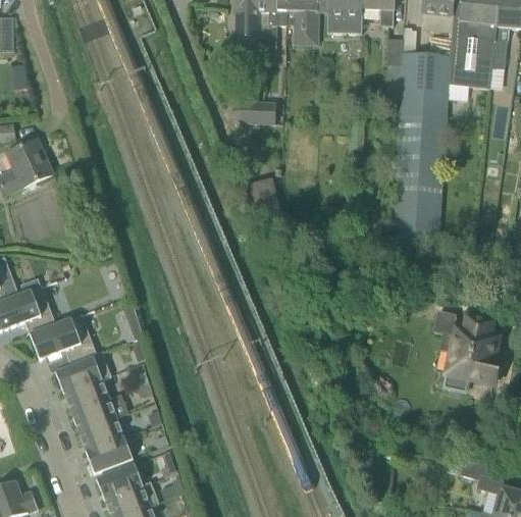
[(237,9),(236,36),(260,37),(260,29),(265,29),(265,0),(232,0),(232,9),(237,9)]
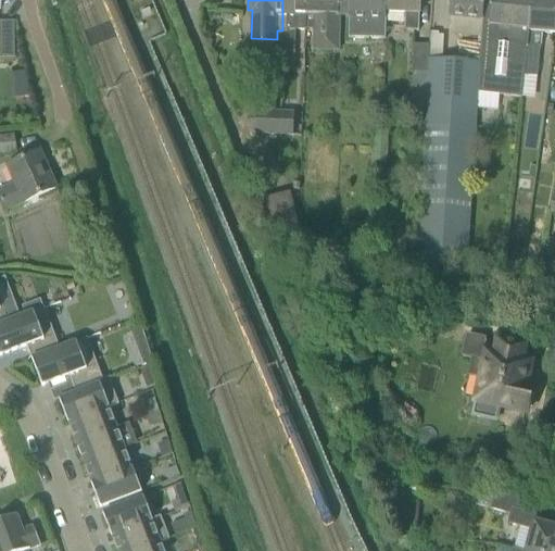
[(306,26),(306,25),(306,0),(282,0),(282,30),(282,49),(295,49),(297,25),(306,26)]
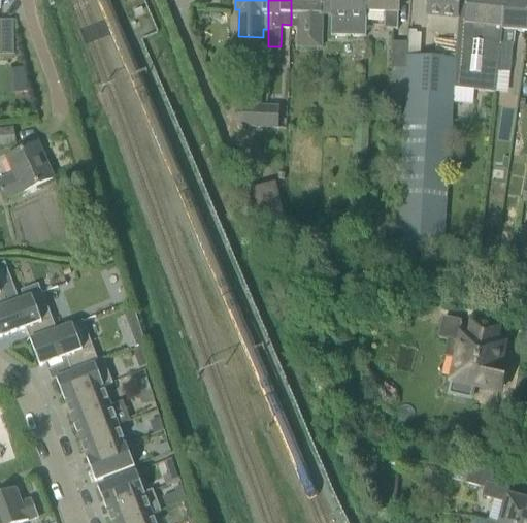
[(324,12),(324,0),(291,0),(291,24),(298,24),(298,44),(323,44),(324,12)]
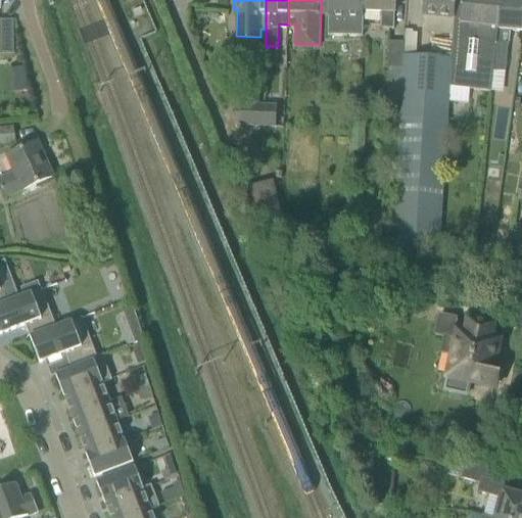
[(363,13),(363,8),(363,0),(321,0),(321,12),(328,12),(328,32),(362,32),(363,13)]
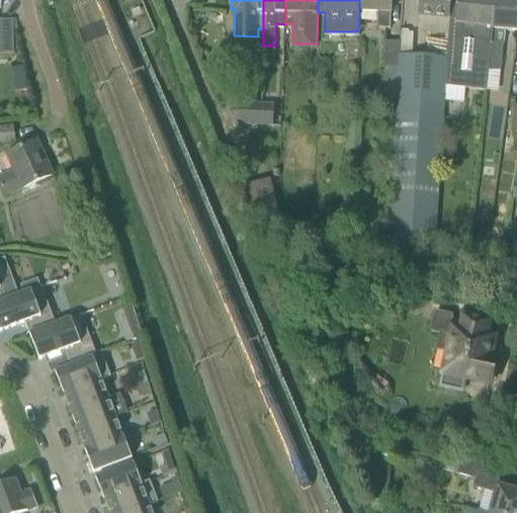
[(359,0),(359,8),(377,8),(376,24),(391,25),(391,9),(392,9),(392,0),(359,0)]
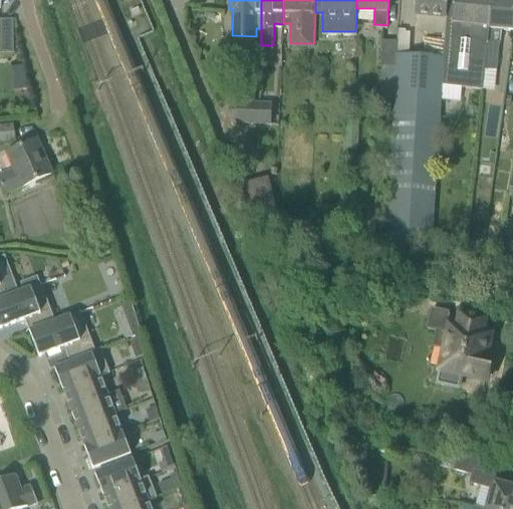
[(447,6),(448,0),(417,0),(416,12),(447,15),(447,6)]
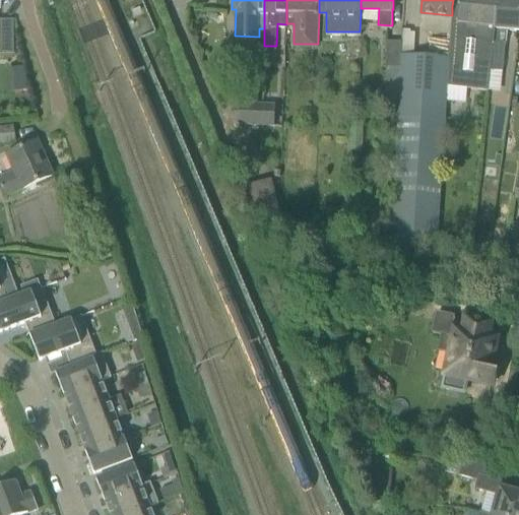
[(491,67),(498,0),(453,0),(452,6),(452,15),(449,55),(448,83),(489,87),(491,67)]
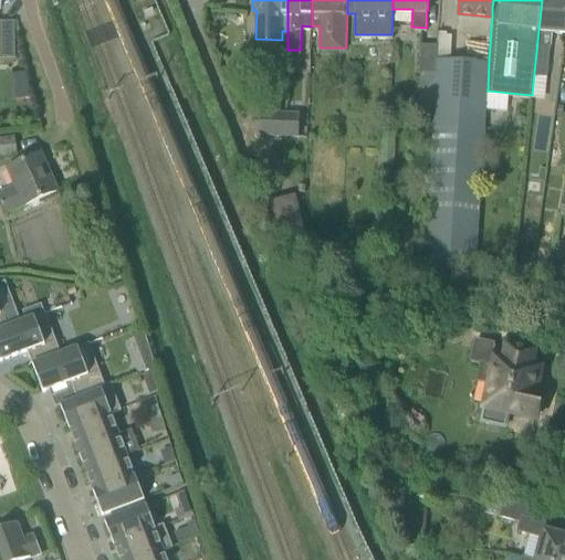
[(552,29),(564,30),(564,0),(542,0),(534,73),(548,74),(552,29)]
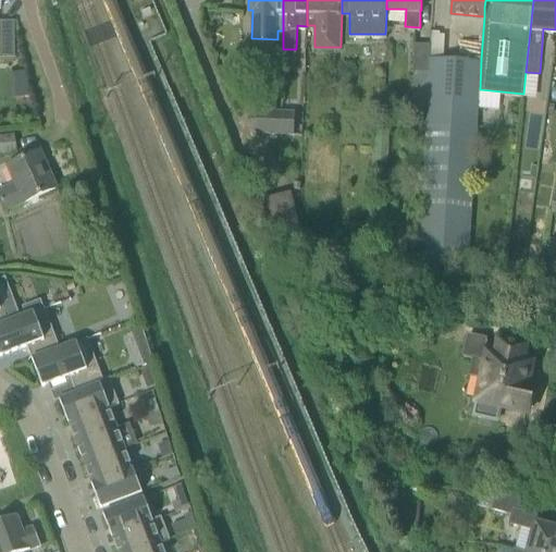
[(0,53),(13,53),(13,16),(0,16),(0,53)]
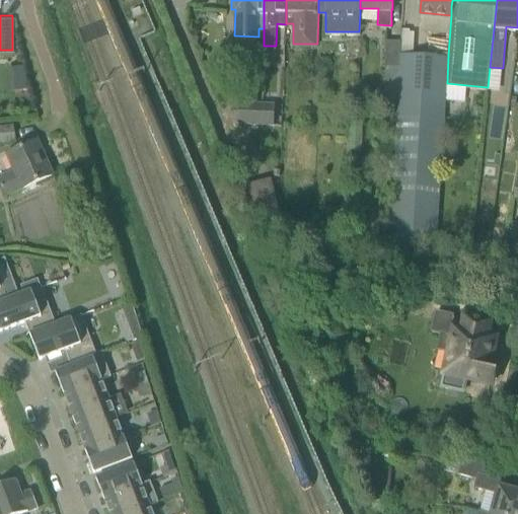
[(398,99),(400,52),(401,38),(386,38),(385,98),(398,99)]
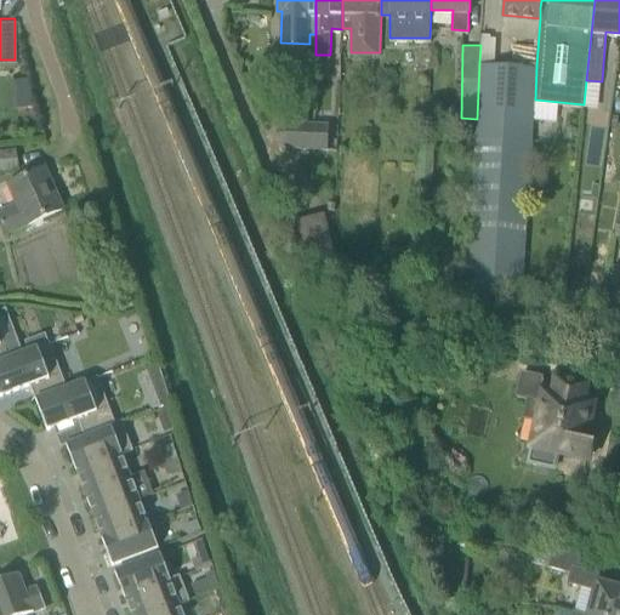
[(523,290),(535,100),(536,66),(479,62),(477,119),(468,266),(467,284),(523,290)]
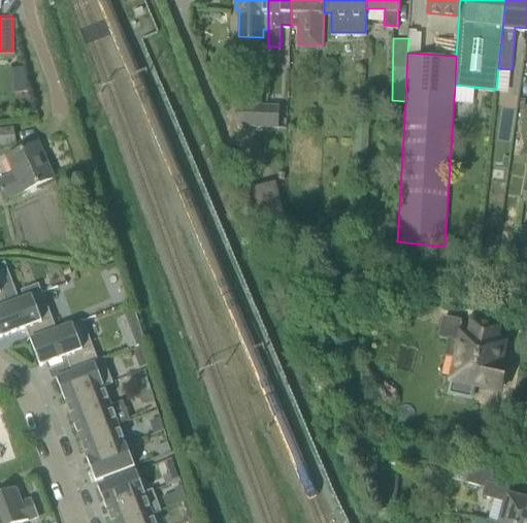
[(20,61),(4,65),(10,88),(26,84),(20,61)]
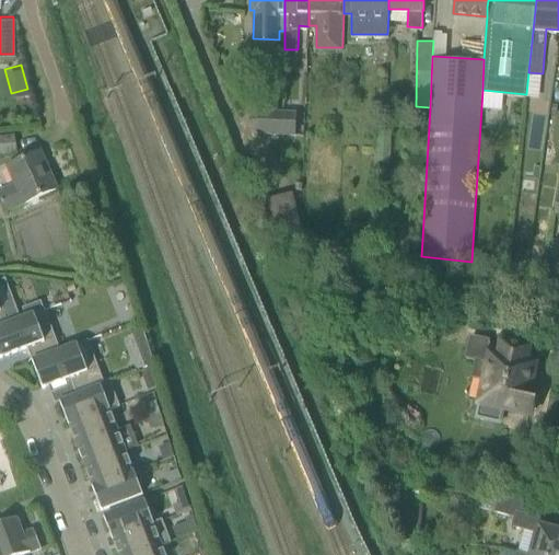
[(278,91),(255,90),(254,107),(254,131),(297,134),(297,108),(278,107),(278,91)]
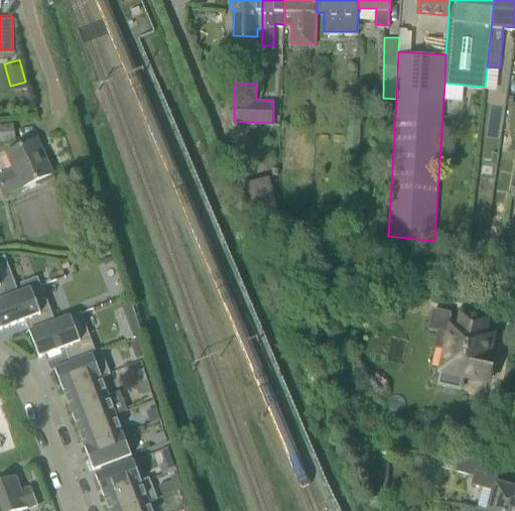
[(0,139),(17,138),(15,120),(0,122),(0,139)]
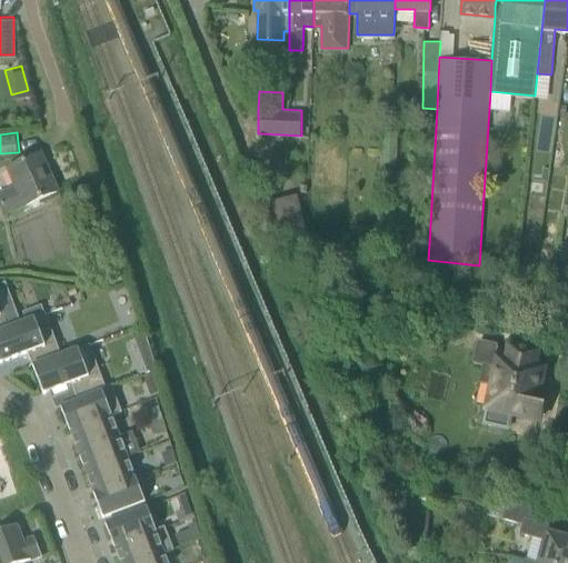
[(0,197),(7,211),(38,197),(58,188),(41,151),(8,167),(16,184),(0,190),(0,197)]
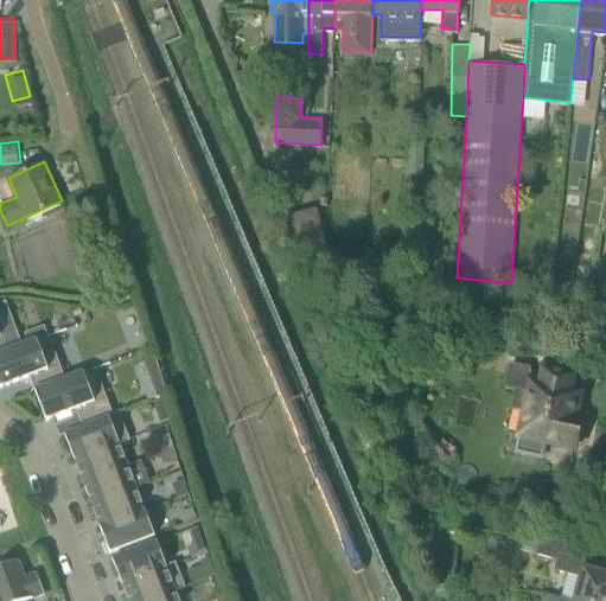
[(278,170),(259,170),(265,185),(278,185),(278,170)]
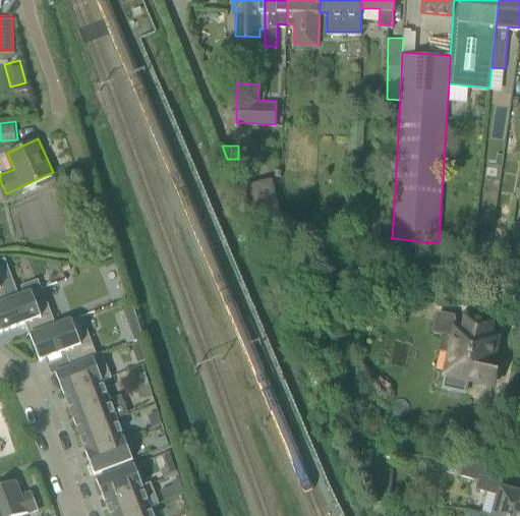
[(31,280),(21,283),(24,291),(34,288),(31,280)]
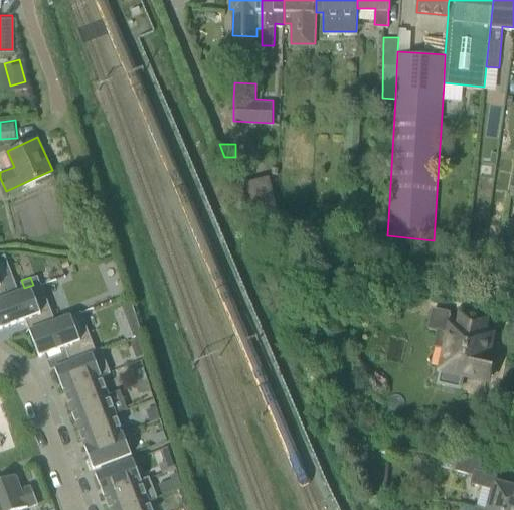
[(0,297),(16,291),(11,278),(1,282),(0,280),(0,297)]
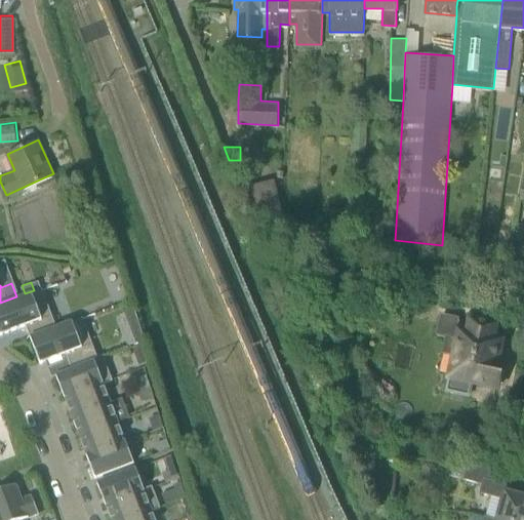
[(25,293),(16,296),(0,303),(0,331),(0,332),(26,322),(31,334),(56,325),(42,287),(34,290),(25,293)]
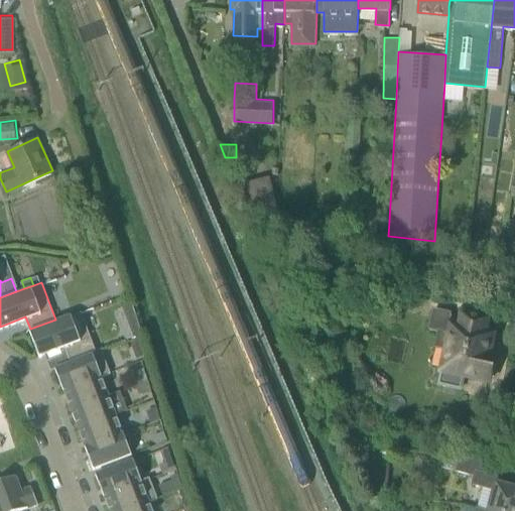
[(487,318),(457,311),(433,306),(428,328),(437,331),(434,344),(448,348),(440,382),(461,386),(464,373),(489,379),(494,355),(488,354),(494,328),(481,325),(482,320),(487,321),(487,318)]
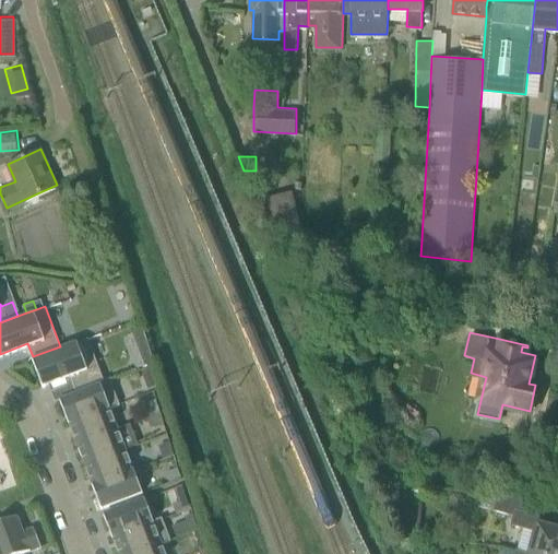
[(60,346),(33,356),(43,385),(71,374),(75,387),(104,377),(88,336),(60,346)]
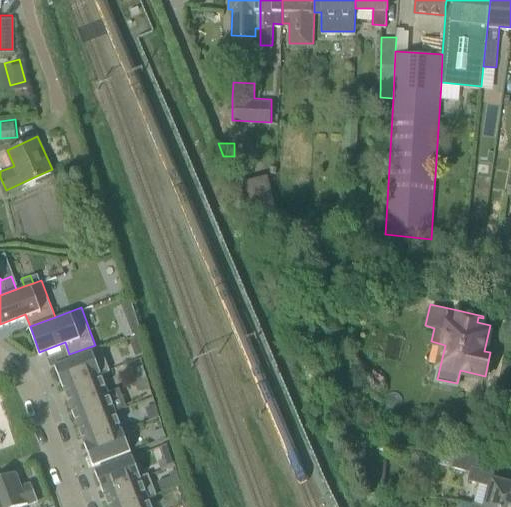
[(55,364),(63,385),(109,367),(101,346),(55,364)]
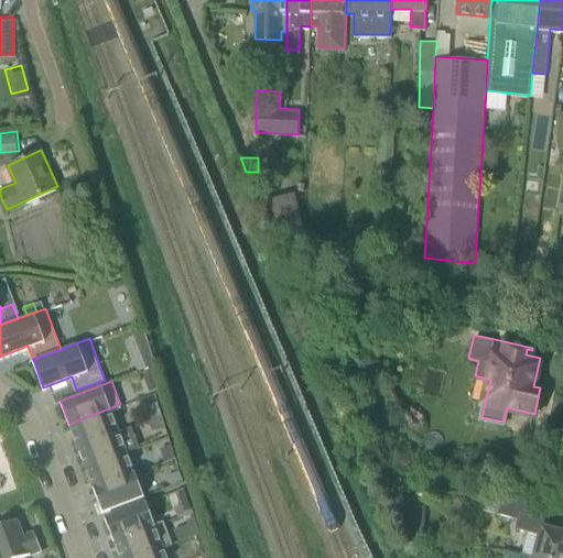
[(78,445),(119,428),(111,408),(121,405),(120,404),(69,424),(69,425),(71,424),(78,445)]
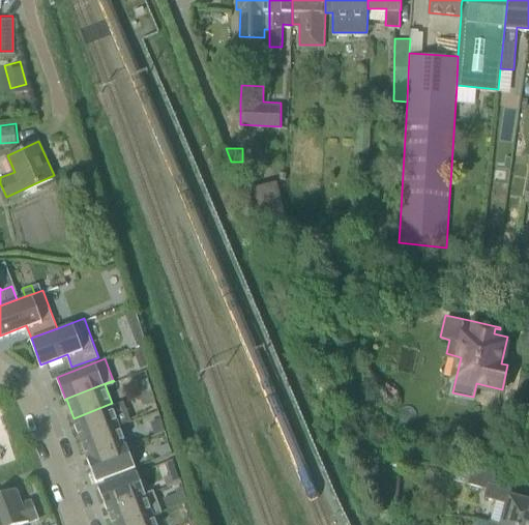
[(74,418),(81,438),(119,423),(112,403),(74,418)]
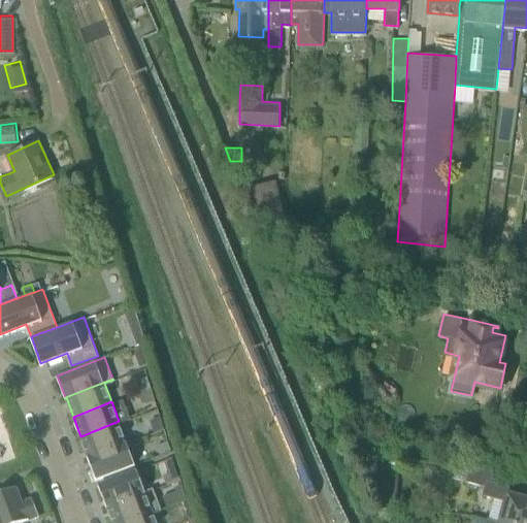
[(88,456),(127,440),(126,440),(119,421),(80,436),(88,455),(88,456)]
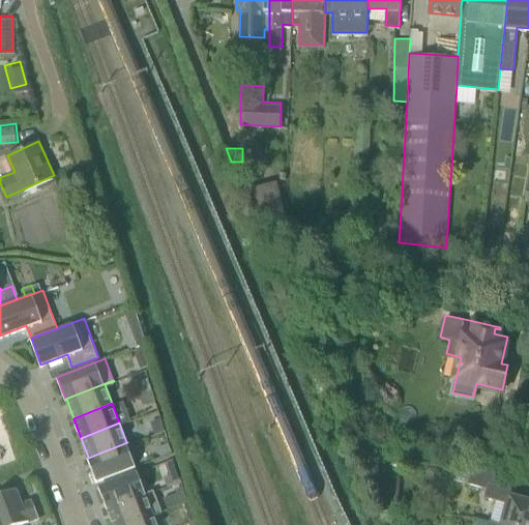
[(88,458),(96,479),(136,464),(127,442),(88,458)]
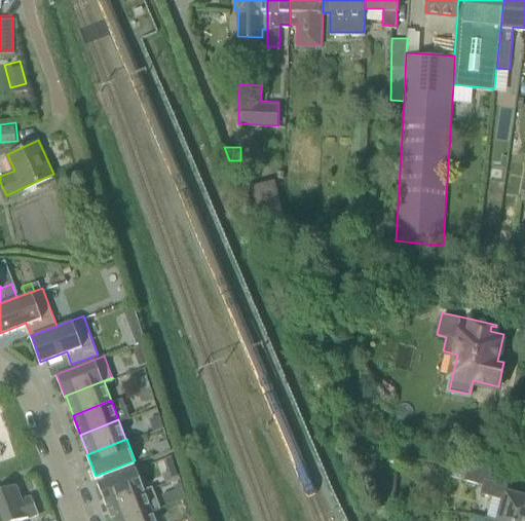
[(503,496),(497,518),(510,520),(524,520),(524,495),(524,489),(511,485),(514,473),(489,467),(469,463),(467,466),(455,461),(452,474),(485,483),(483,490),(503,496)]
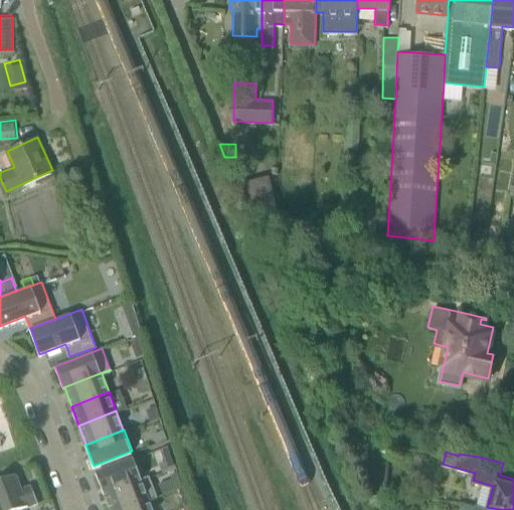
[(134,457),(96,471),(104,493),(142,478),(142,477),(134,457)]
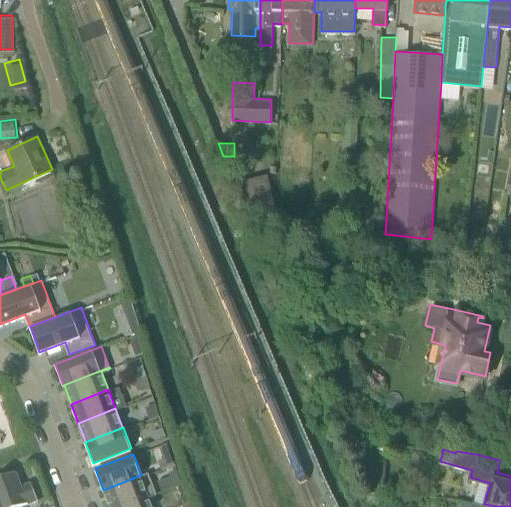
[(0,475),(0,497),(3,506),(20,506),(19,505),(38,498),(31,480),(21,484),(16,470),(0,475)]
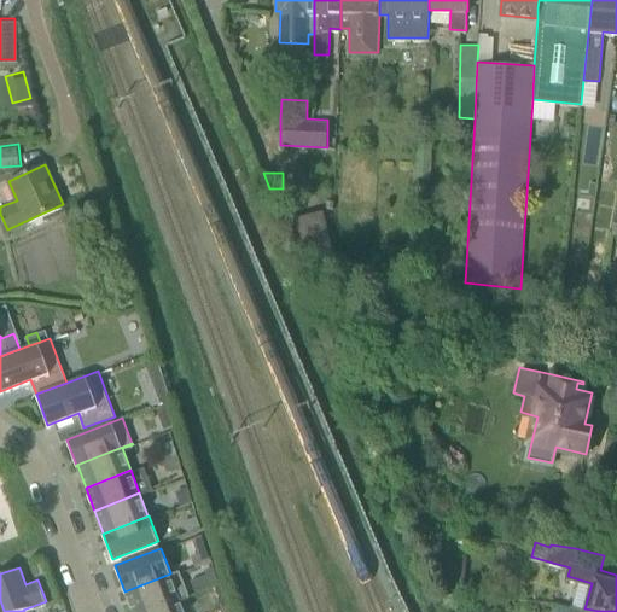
[(179,598),(188,594),(179,569),(170,572),(170,573),(124,592),(126,592),(133,611),(138,611),(179,596),(179,598)]
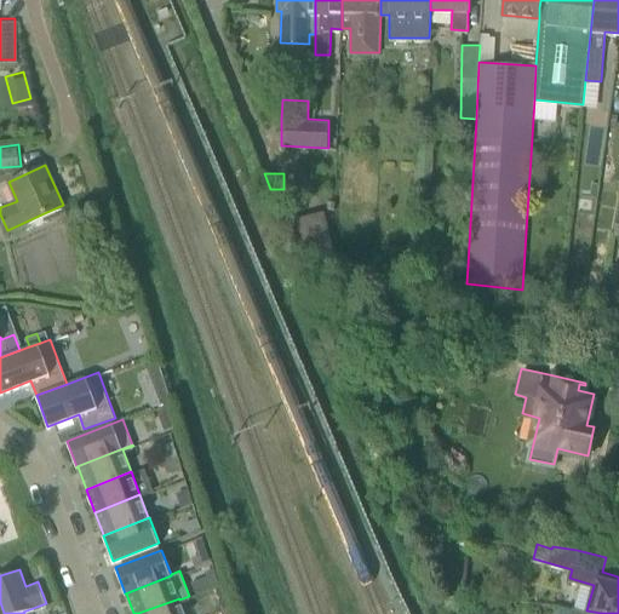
[(215,584),(224,608),(236,603),(227,580),(215,584)]
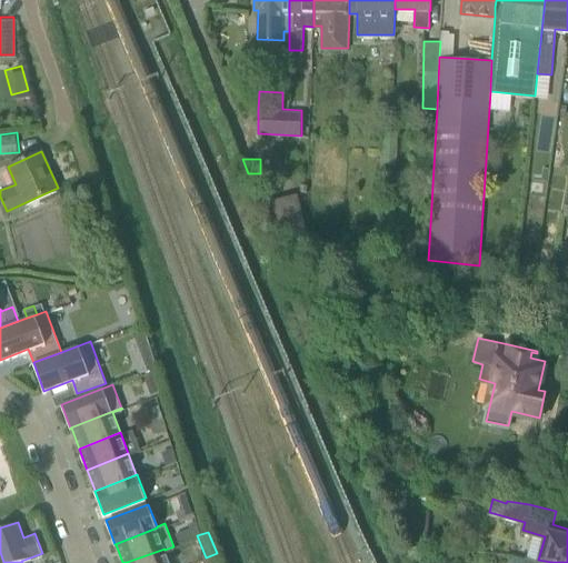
[(169,562),(165,550),(165,549),(127,562),(169,562)]
